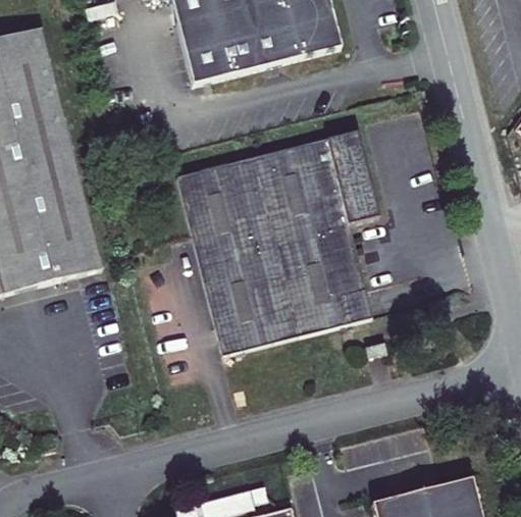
[(170,0),(193,85),(342,47),(329,0),(170,0)]
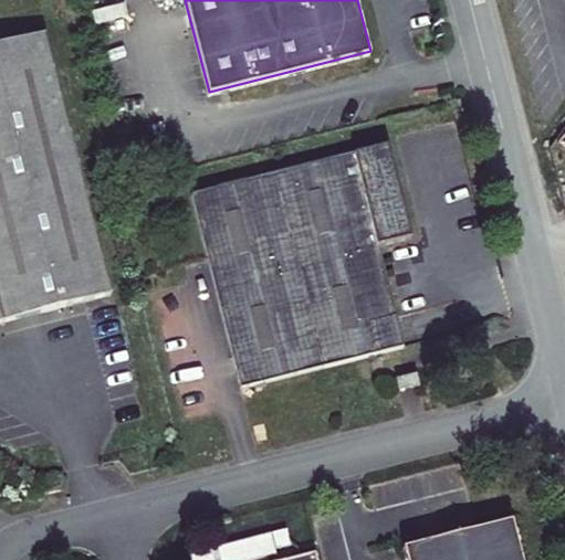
[(0,317),(112,289),(45,29),(0,41),(0,317)]
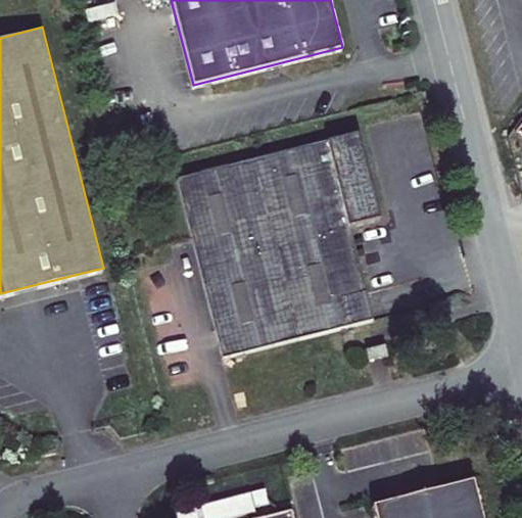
[(178,177),(223,356),(349,323),(342,295),(367,288),(350,224),(381,217),(359,131),(178,177)]
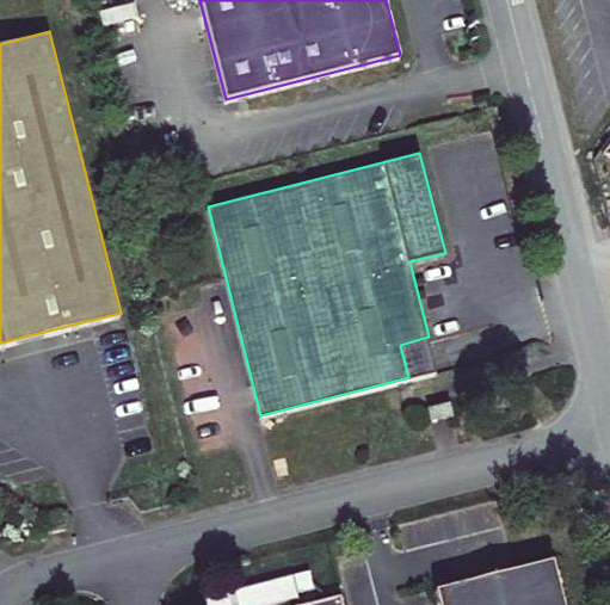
[(408,377),(437,370),(433,355),(429,337),(400,345),(408,377)]
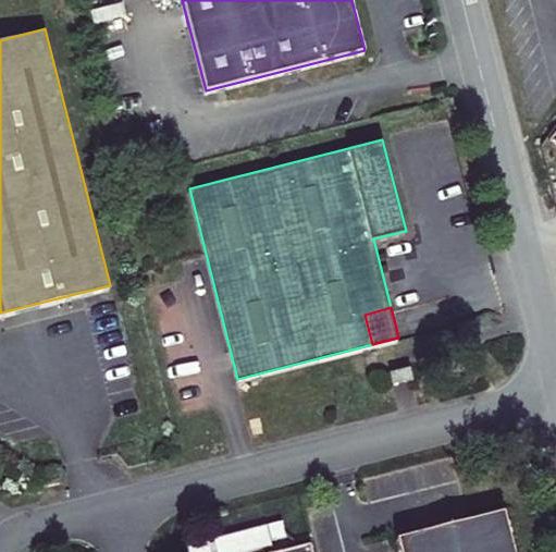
[(391,369),(394,379),(406,377),(412,376),(410,365),(391,369)]
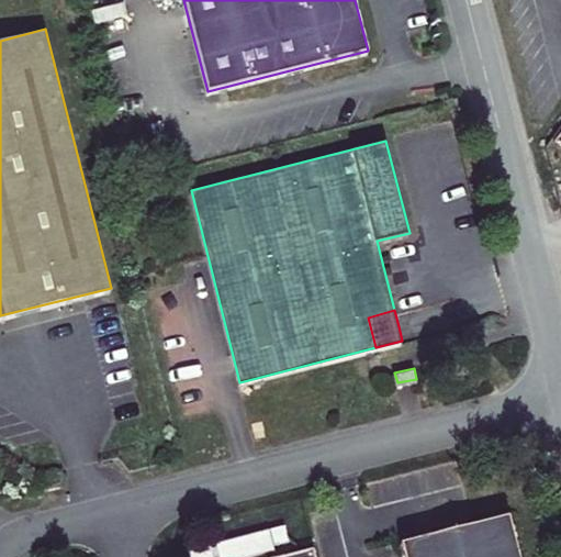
[(404,556),(519,556),(508,514),(446,531),(401,543),(404,556)]
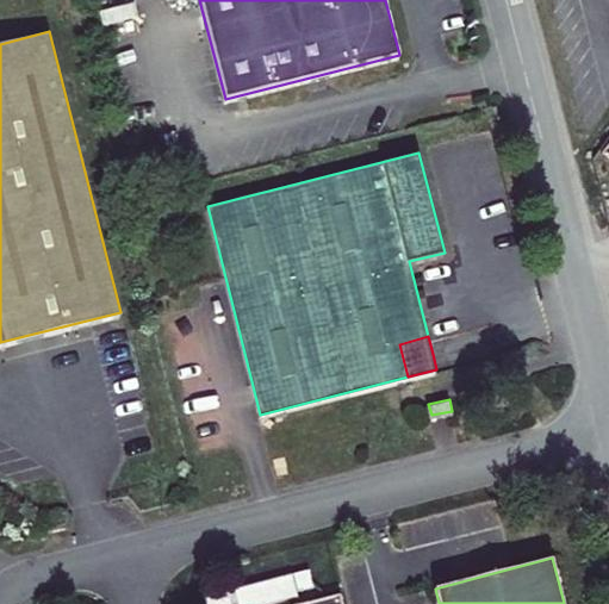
[(343,603),(341,592),(293,603),(343,603)]
